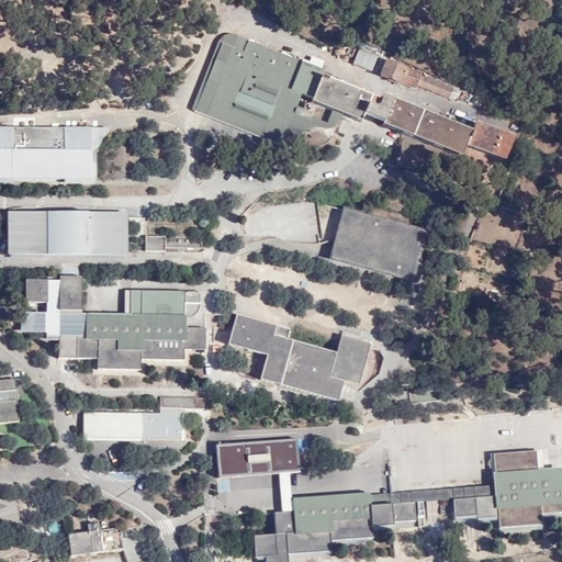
[(302,97),(361,120),(362,116),(370,98),(324,78),(325,74),(307,67),(308,64),(303,62),(302,65),(233,36),(221,65),(213,62),(205,82),(216,87),(206,115),(228,124),(231,119),(262,132),(265,126),(287,134),(302,97)]
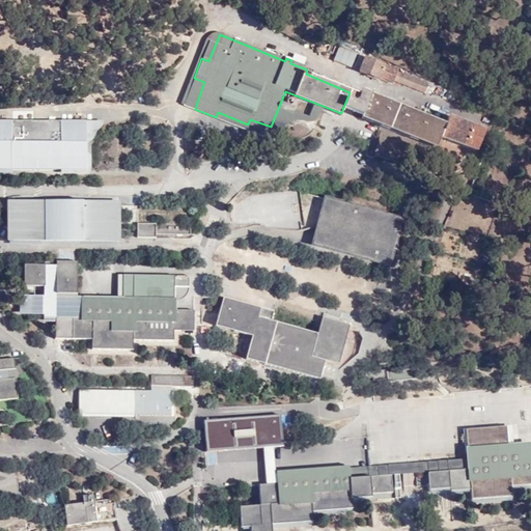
[(351,68),(356,54),(338,46),(332,60),(351,68)]
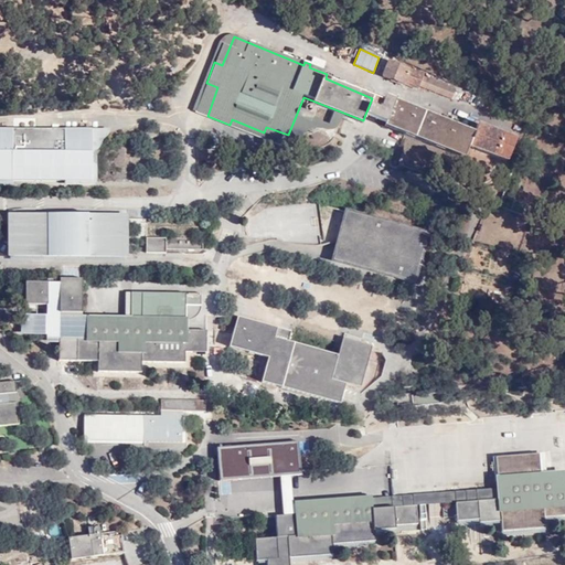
[(419,88),(424,77),(380,59),(374,72),(383,75),(382,77),(403,86),(404,83),(418,89),(419,88)]
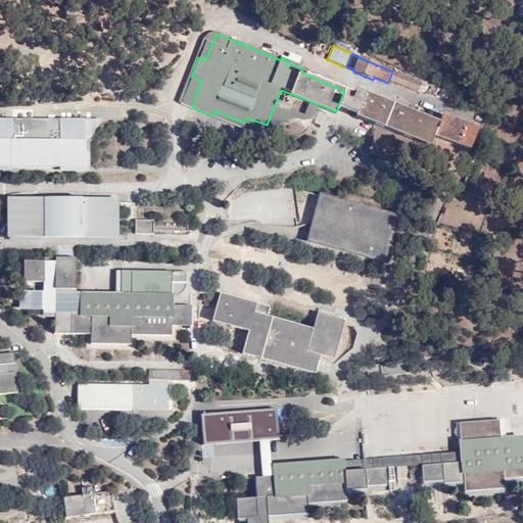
[(398,75),(392,72),(388,82),(395,85),(398,75)]
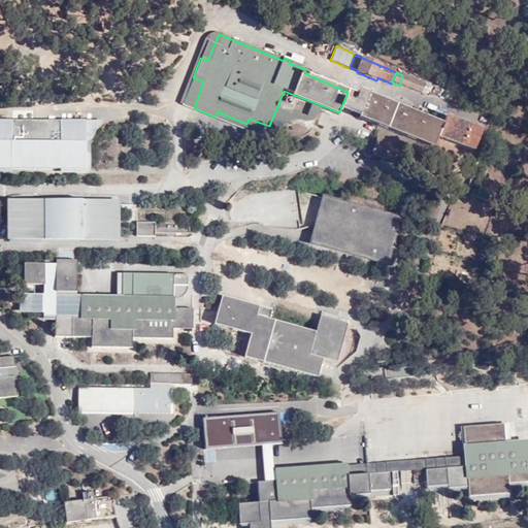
[(424,84),(402,75),(399,86),(421,94),(424,84)]
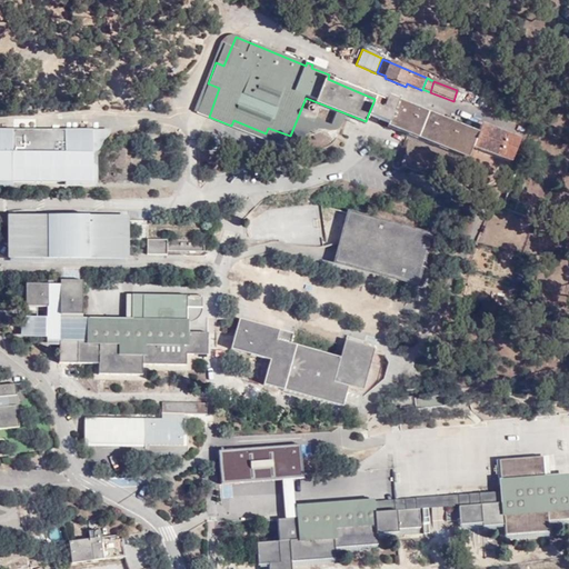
[(375,99),(367,118),(408,133),(407,137),(469,161),(473,149),(510,162),(512,158),(517,159),(520,149),(517,147),(519,140),(481,126),(478,135),(388,98),(386,102),(375,99)]
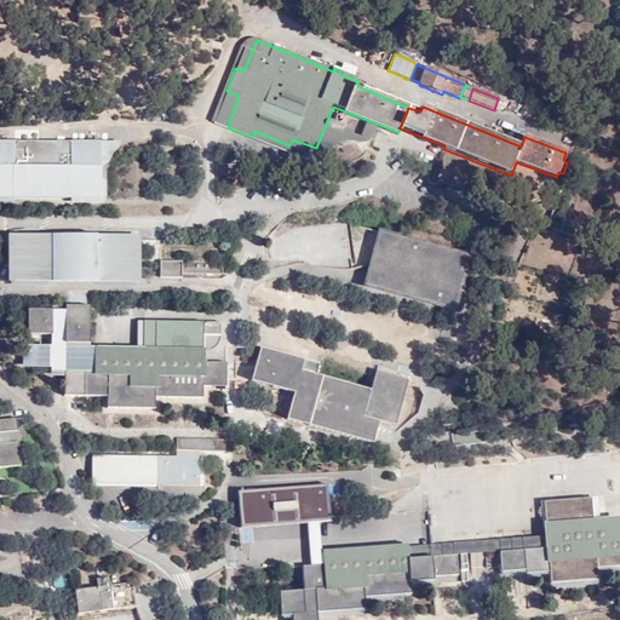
[(99,142),(0,142),(0,199),(99,199),(99,142)]
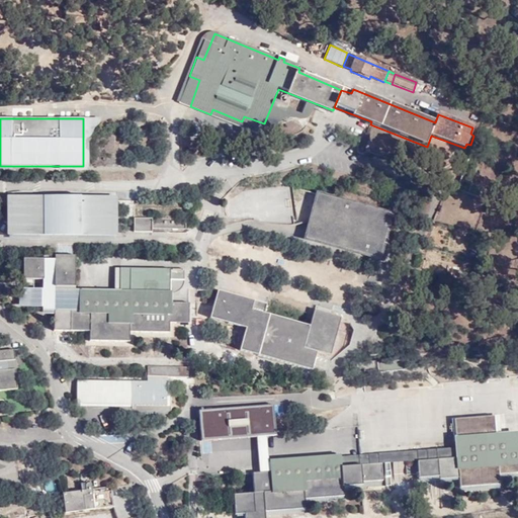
[(7,237),(117,238),(117,197),(7,196),(7,237)]
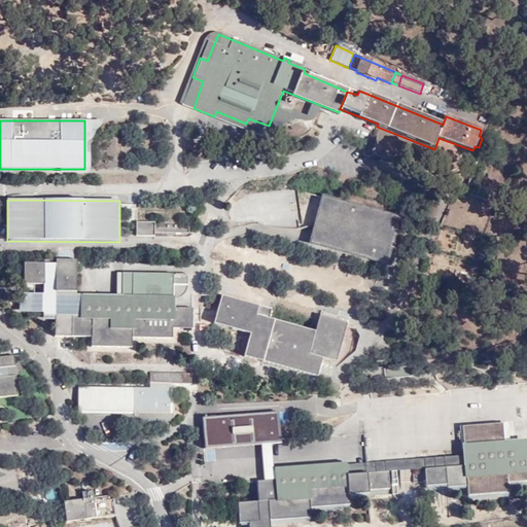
[(381,251),(395,254),(397,236),(392,233),(393,216),(329,200),(321,208),(329,234),(341,229),(345,240),(353,237),(363,250),(374,254),(380,255),(381,251)]
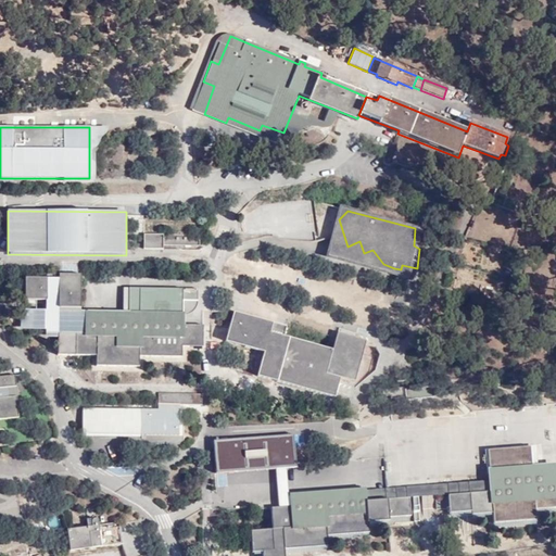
[(163,236),(146,236),(146,251),(163,251),(163,240),(163,236)]
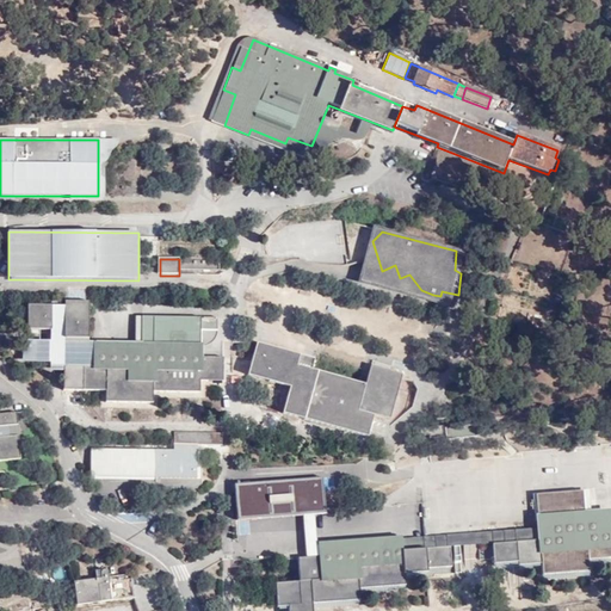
[(85,296),(85,287),(66,287),(67,296),(85,296)]
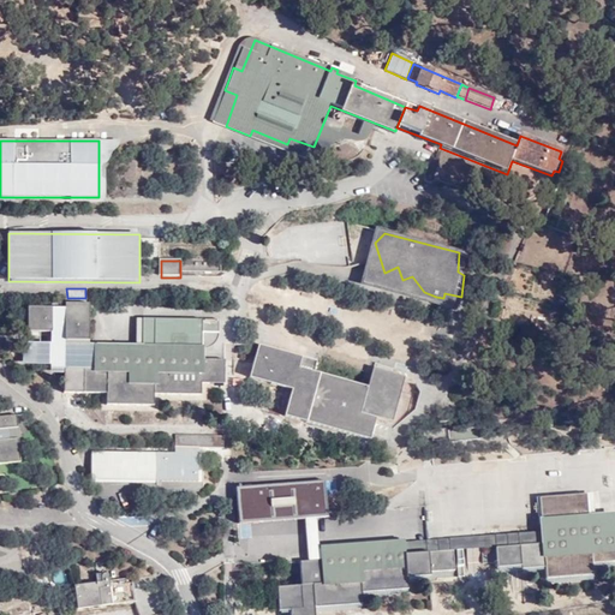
[(88,341),(90,304),(65,302),(65,308),(64,339),(88,341)]
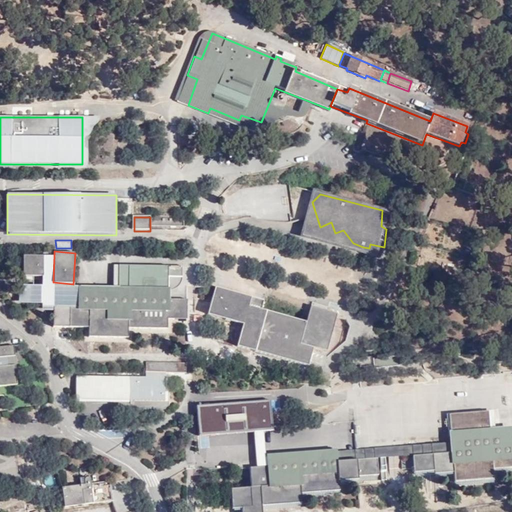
[(23,255),(22,276),(43,277),(43,256),(23,255)]
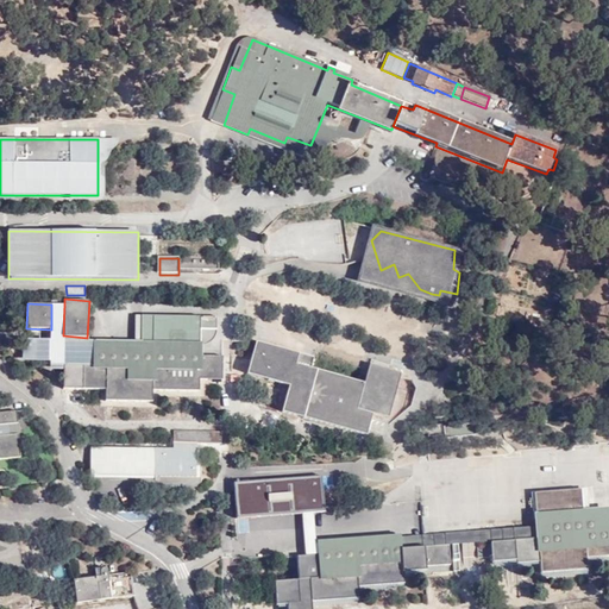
[(51,330),(50,340),(63,340),(63,336),(64,305),(51,305),(51,330)]
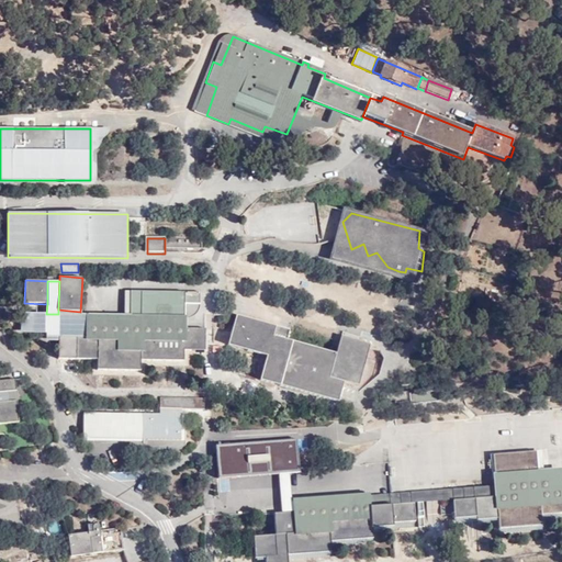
[(184,321),(184,306),(200,306),(200,294),(184,294),(131,293),(131,319),(184,321)]
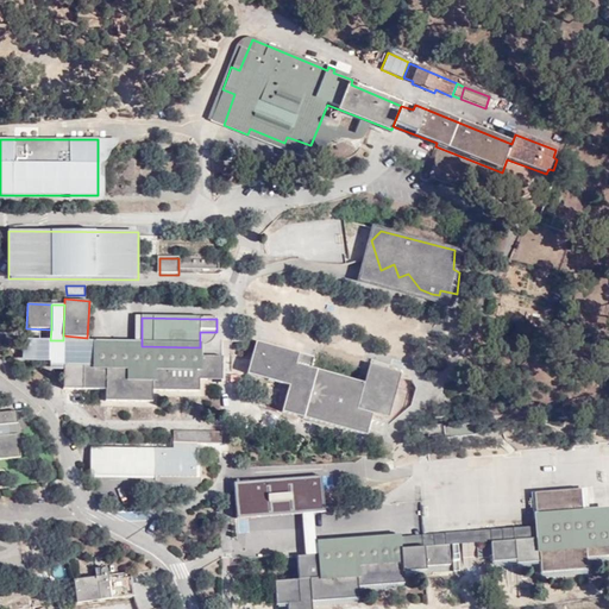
[(63,366),(94,366),(94,345),(94,341),(63,340),(50,340),(26,339),(25,365),(63,366)]
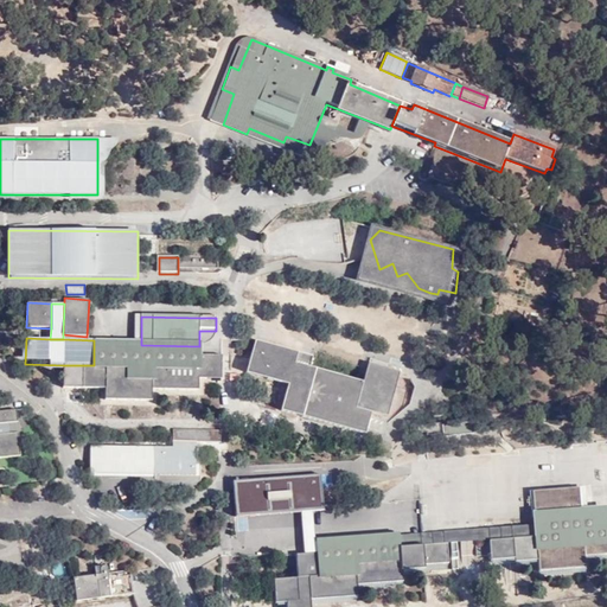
[(398,370),(365,360),(358,382),(307,366),(310,358),(253,340),(244,372),(285,384),(278,409),(362,434),(368,413),(385,417),(398,370)]
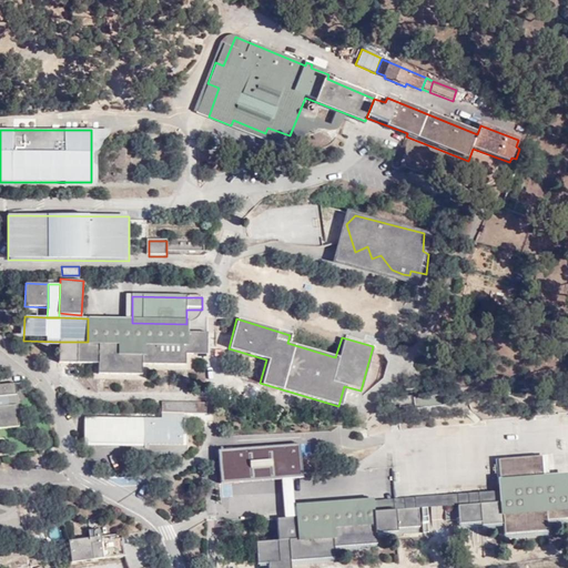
[(186,332),(186,324),(132,323),(88,322),(88,342),(121,343),(120,353),(143,354),(143,343),(186,344),(186,332)]
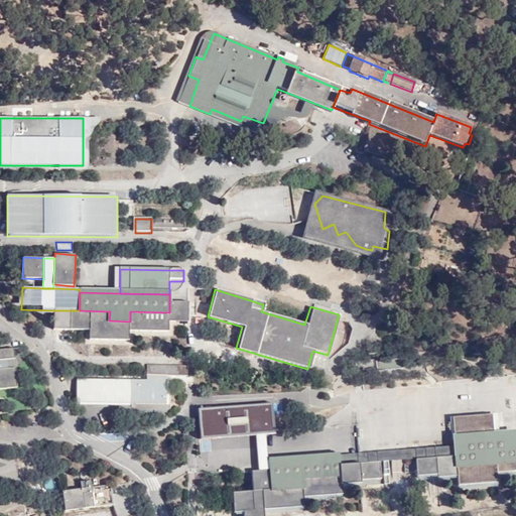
[(188,301),(169,301),(169,312),(130,311),(130,321),(109,320),(110,311),(80,310),(53,310),(53,330),(90,331),(90,340),(129,341),(129,332),(168,333),(169,321),(187,321),(188,301)]
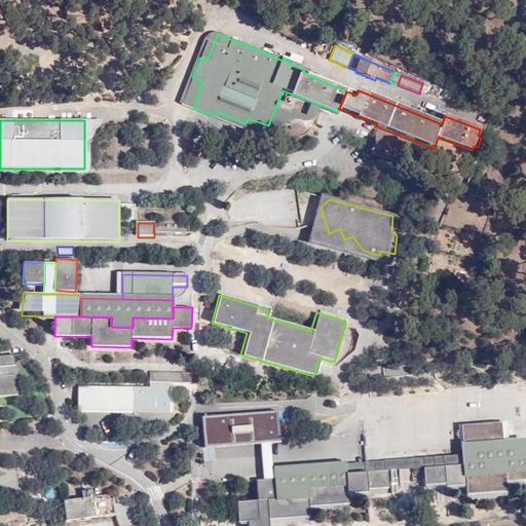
[(0,398),(17,397),(16,375),(9,376),(8,368),(16,367),(15,357),(0,358),(0,398)]
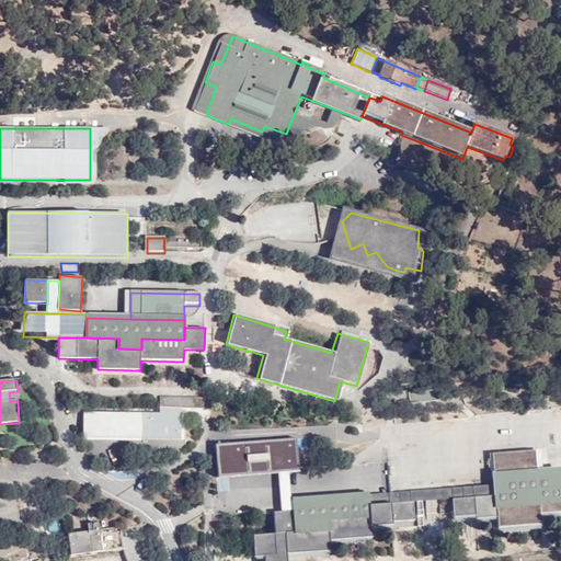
[(418,395),(419,390),(409,390),(408,403),(418,403),(418,395)]
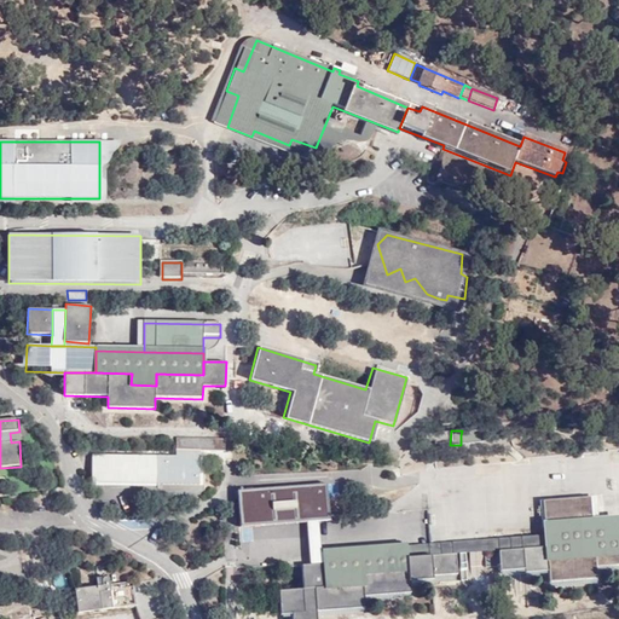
[(226,441),(175,440),(175,451),(226,453),(226,441)]
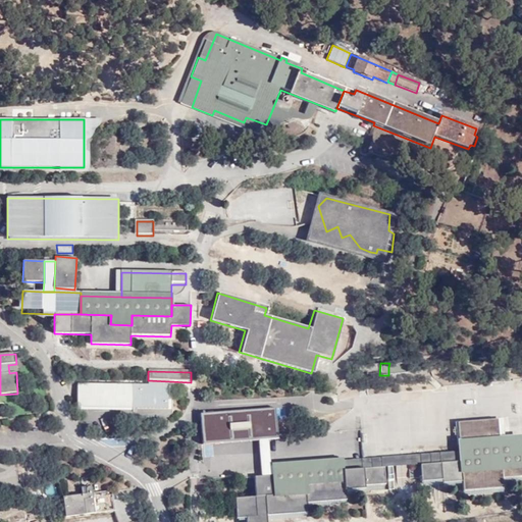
[(167,385),(132,384),(132,409),(167,410),(167,385)]
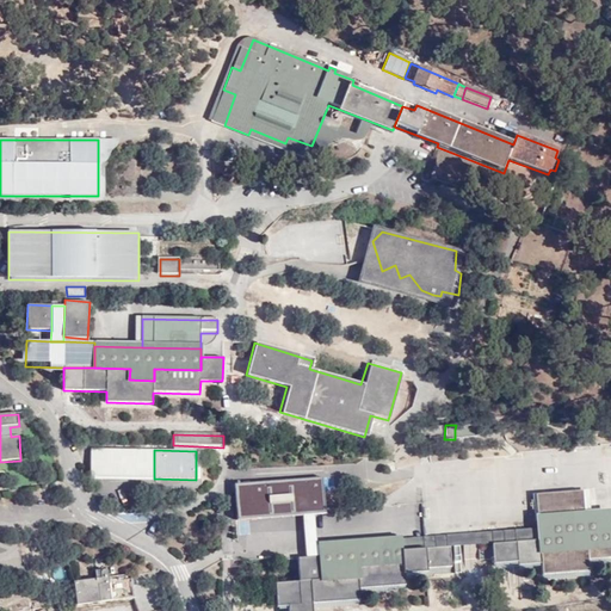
[(537,517),(585,514),(585,491),(537,493),(537,517)]
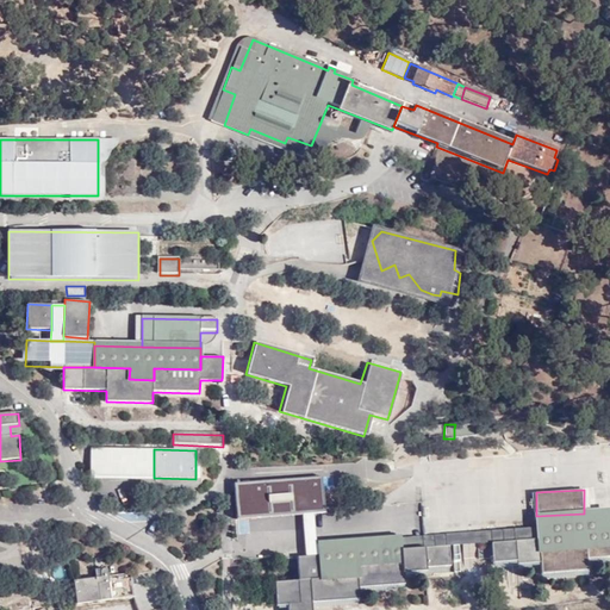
[(540,549),(607,545),(605,522),(609,521),(609,510),(605,511),(584,514),(536,516),(537,529),(400,539),(400,535),(315,542),(316,556),(322,556),(323,578),(356,576),(356,564),(402,560),(402,549),(449,547),(475,545),(490,545),(490,541),(539,539),(540,549)]
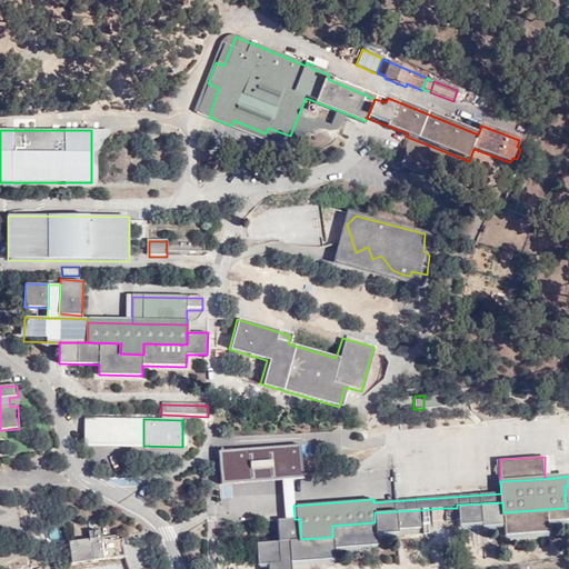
[(568,521),(568,519),(568,510),(568,509),(568,486),(565,487),(566,508),(503,512),(502,502),(457,505),(457,508),(443,508),(445,521),(457,520),(457,526),(503,525),(503,537),(547,533),(546,522),(568,521)]
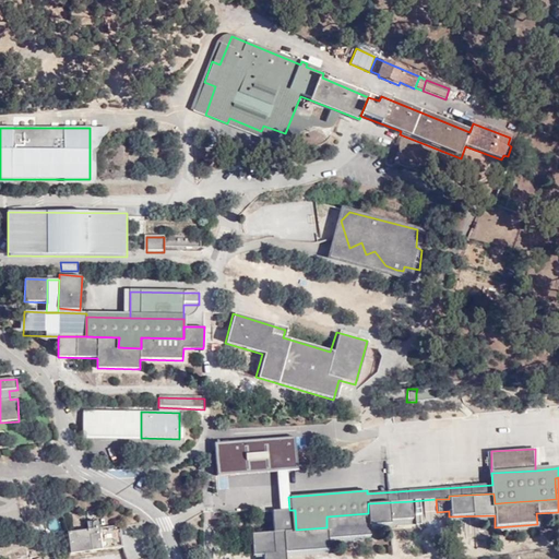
[(284,532),(285,552),(329,549),(330,538),(369,536),(370,524),(412,521),(412,501),(368,503),(368,513),(326,516),(326,527),(296,530),(295,510),(289,510),(273,511),(274,532),(284,532)]
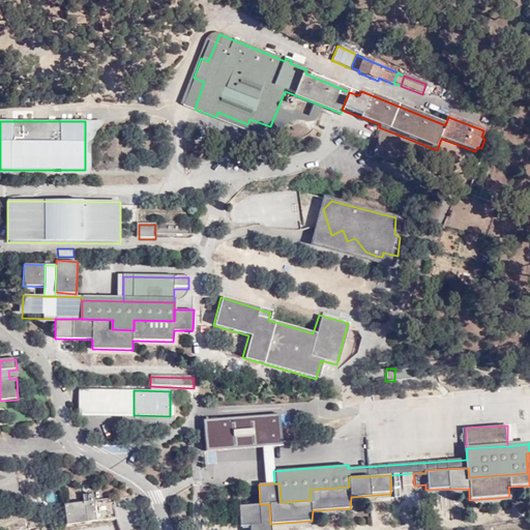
[(86,503),(63,506),(64,525),(118,524),(116,502),(96,503),(96,499),(90,496),(87,499),(86,503)]
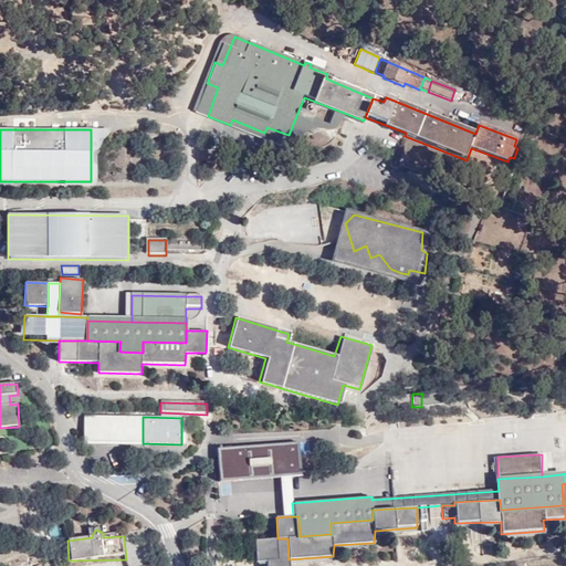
[(289,565),(289,559),(287,538),(278,538),(253,538),(254,564),(266,563),(266,565),(289,565)]
